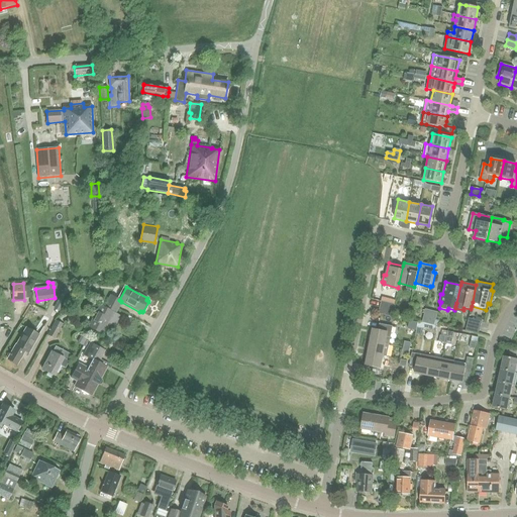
[(121,301),(119,300),(110,295),(103,307),(99,305),(88,326),(101,334),(108,323),(114,326),(119,317),(114,314),(121,302),(121,301)]
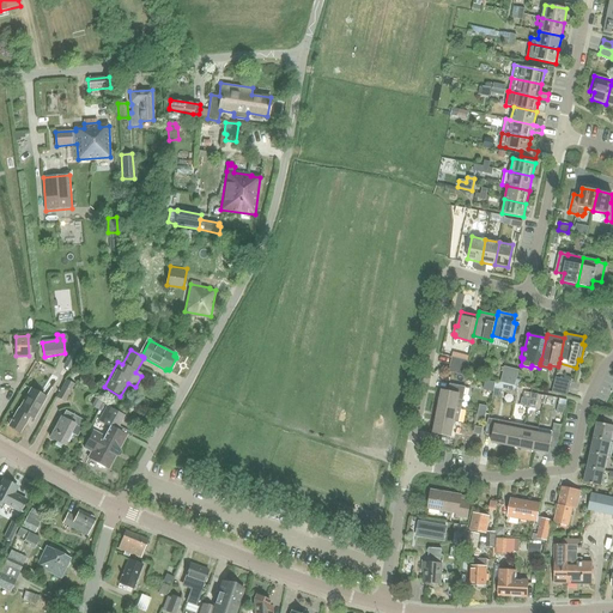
[(453,357),(450,364),(466,368),(468,360),(453,357)]
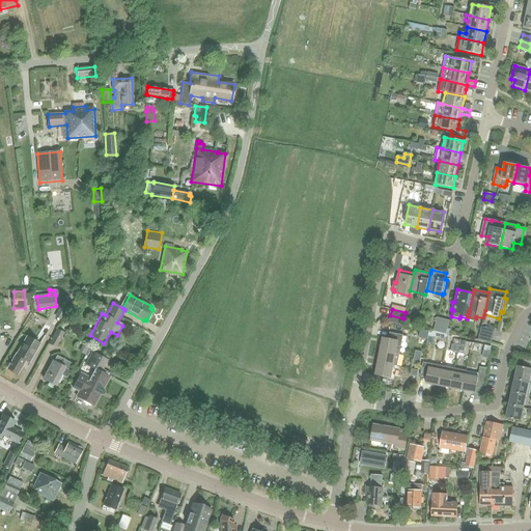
[(403,318),(390,315),(389,322),(402,325),(403,318)]
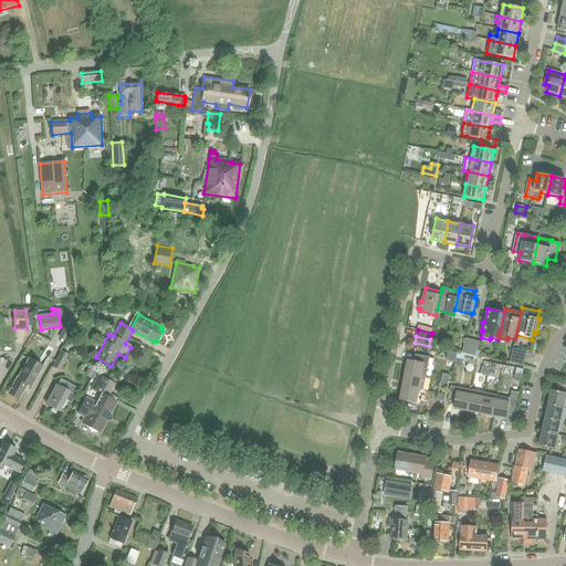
[(462,353),(469,355),(472,339),(465,338),(462,353)]
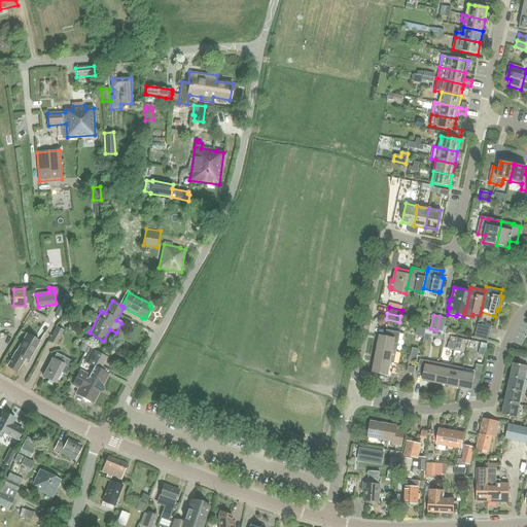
[(440,316),(436,330),(443,331),(446,318),(440,316)]
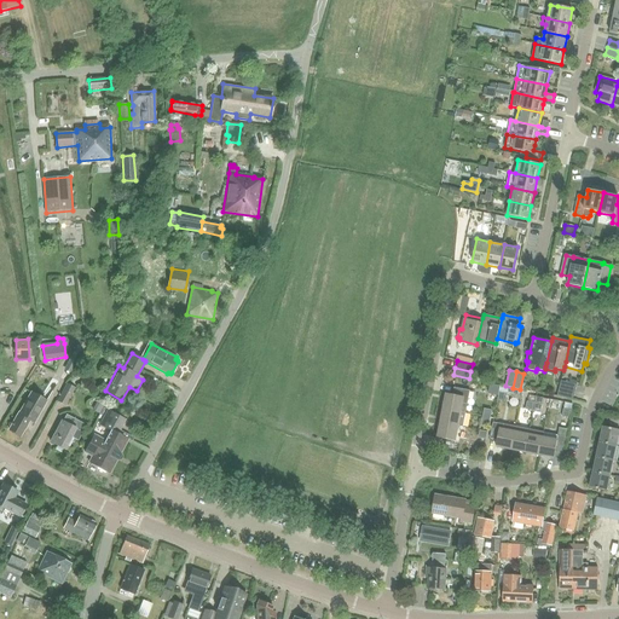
[(82,386),(79,375),(70,377),(74,388),(82,386)]
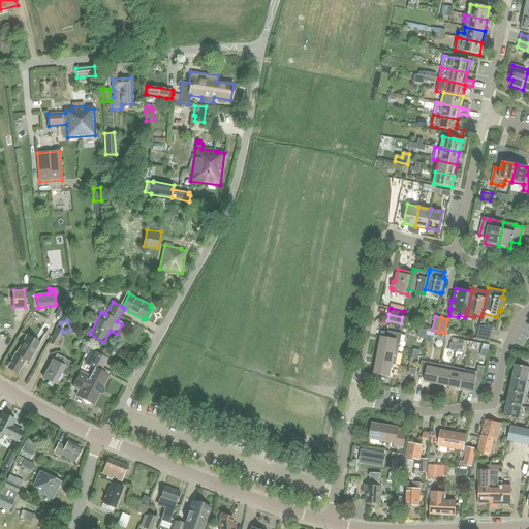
[(479,324),(478,332),(492,335),(493,328),(487,327),(479,324)]
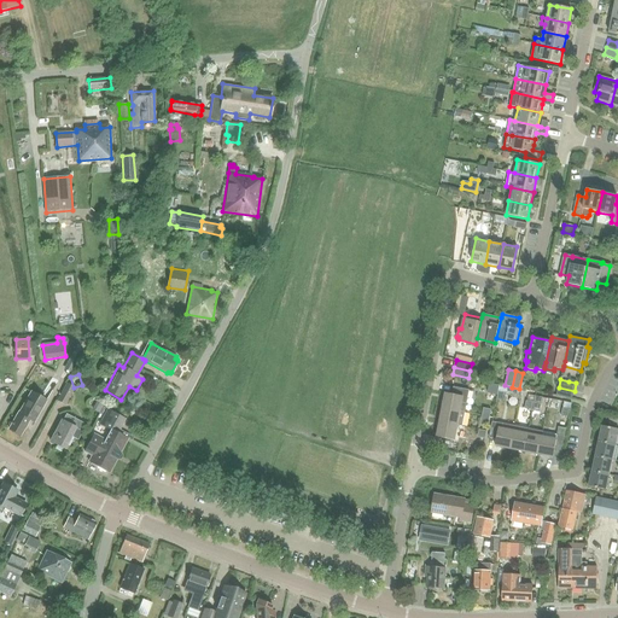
[(57,402),(65,406),(75,388),(66,384),(57,402)]
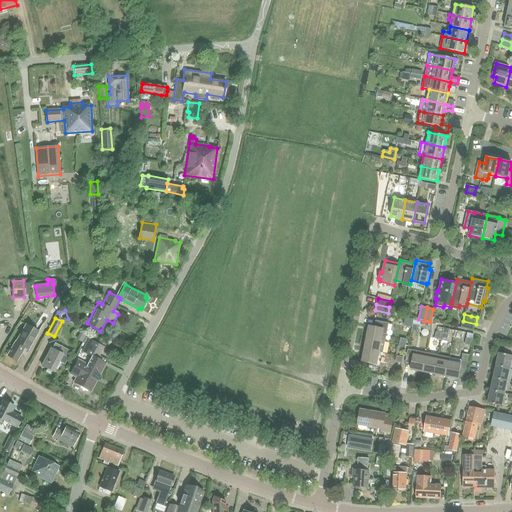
[(405,318),(404,326),(412,327),(413,324),(414,319),(405,318)]
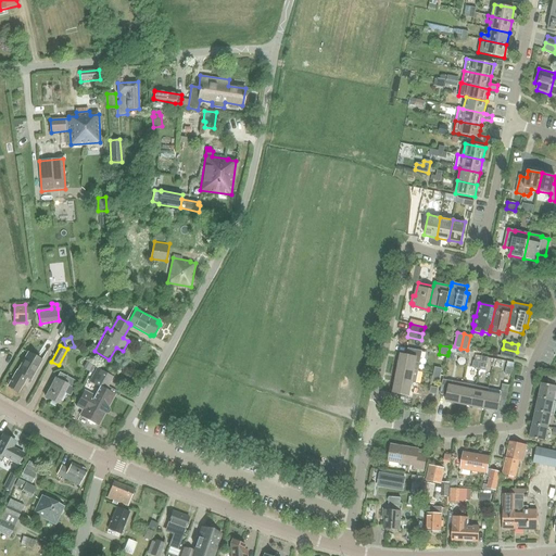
[(401,353),(399,366),(418,370),(422,351),(408,348),(407,354),(401,353)]
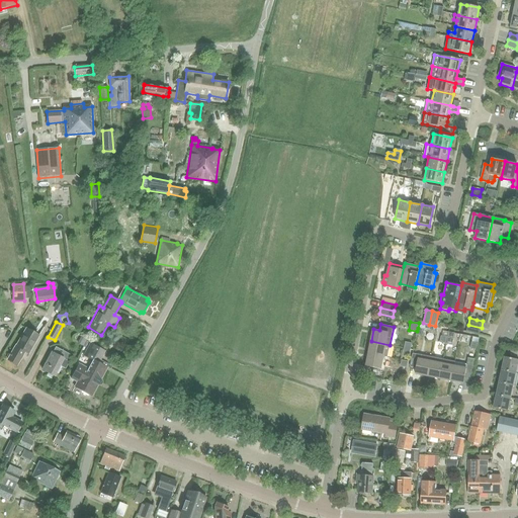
[(482,328),(468,325),(466,330),(480,333),(482,328)]
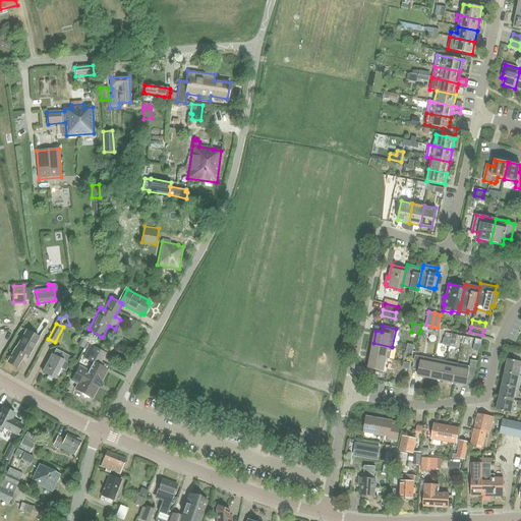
[(29,355),(39,337),(25,330),(16,347),(15,347),(7,361),(17,367),(25,353),(29,355)]
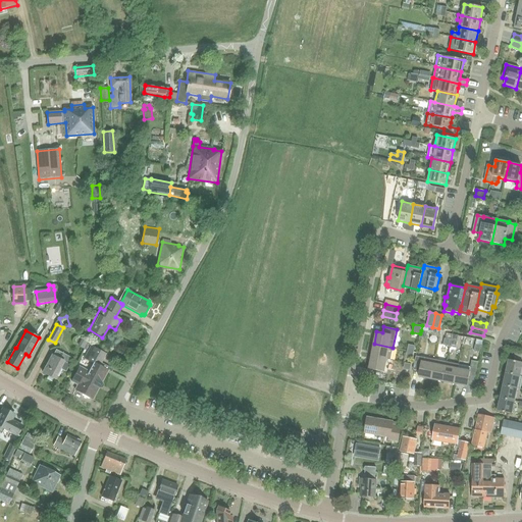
[(83,337),(77,346),(84,349),(87,343),(88,341),(83,337)]
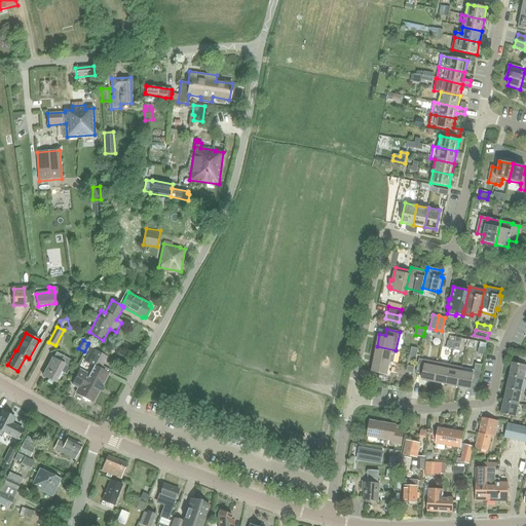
[(377,346),(374,360),(389,362),(393,363),(396,350),(377,346)]
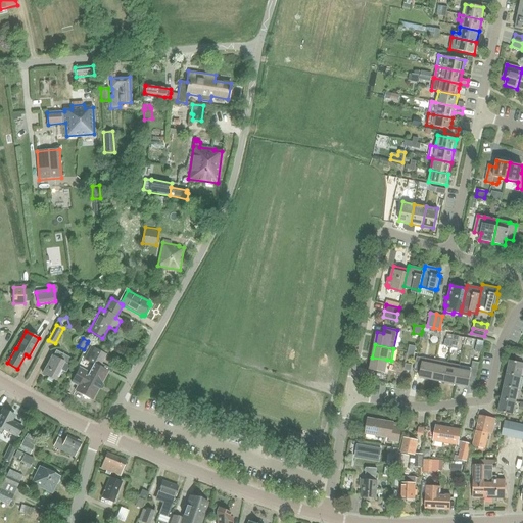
[(80,368),(72,383),(78,386),(76,390),(81,393),(82,396),(88,400),(90,399),(91,399),(93,400),(99,389),(100,389),(101,389),(102,388),(103,388),(103,386),(103,385),(102,384),(102,383),(101,382),(107,371),(103,370),(99,367),(102,363),(105,355),(102,353),(91,347),(84,360),(93,365),(89,373),(80,368)]
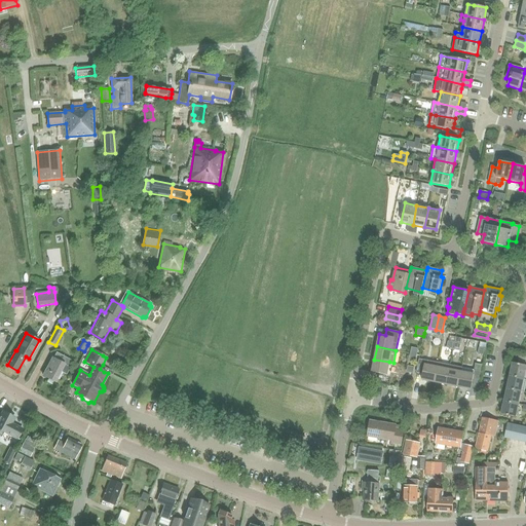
[(71,361),(63,357),(57,352),(53,359),(52,358),(43,375),(54,382),(61,371),(66,374),(70,367),(68,366),(71,361)]
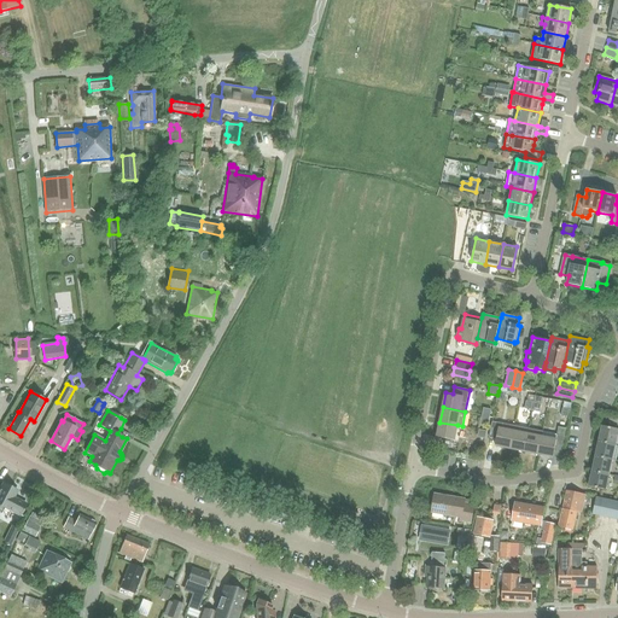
[(150,426),(133,418),(129,425),(146,435),(150,426)]
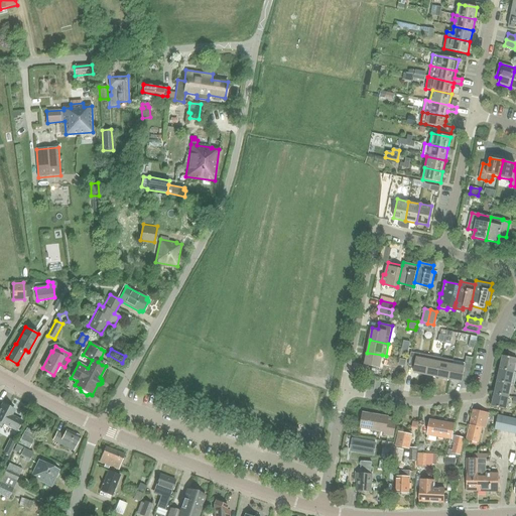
[(411,352),(408,366),(414,367),(413,372),(426,374),(428,360),(429,356),(411,352)]
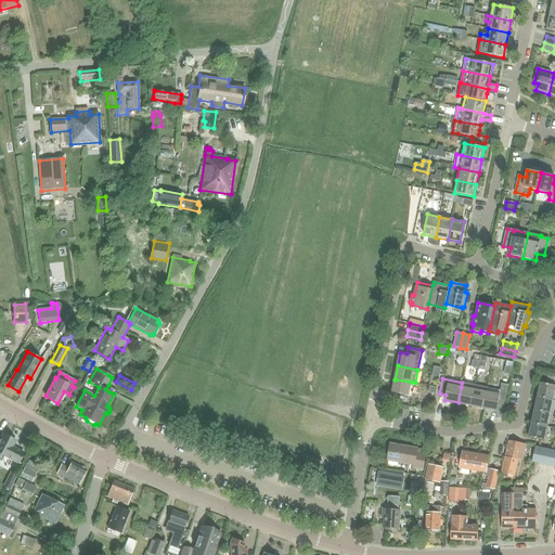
[(411,382),(395,379),(392,392),(409,395),(411,382)]
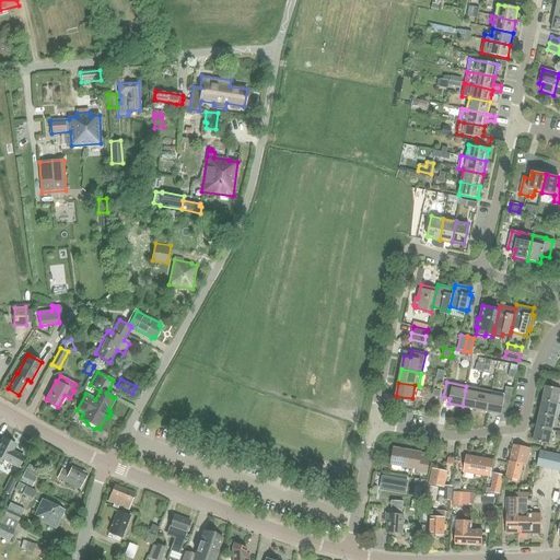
[(559,388),(546,385),(543,399),(558,403),(559,394),(559,388)]
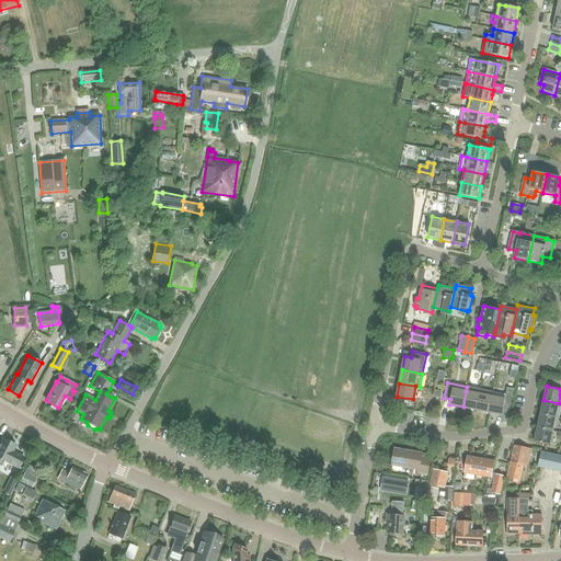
[(464,407),(477,410),(480,389),(467,387),(464,407)]
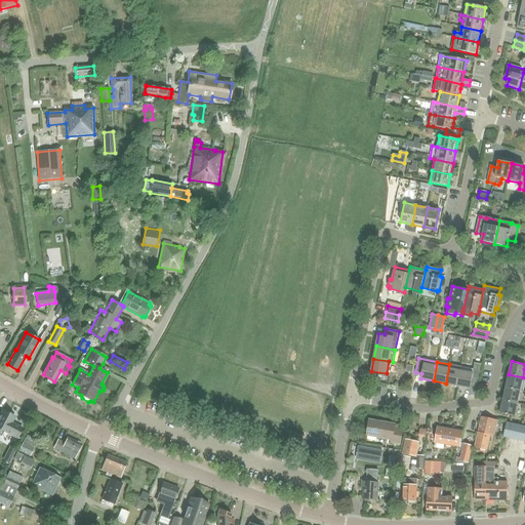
[(446,384),(458,386),(460,371),(461,367),(449,364),(446,384)]
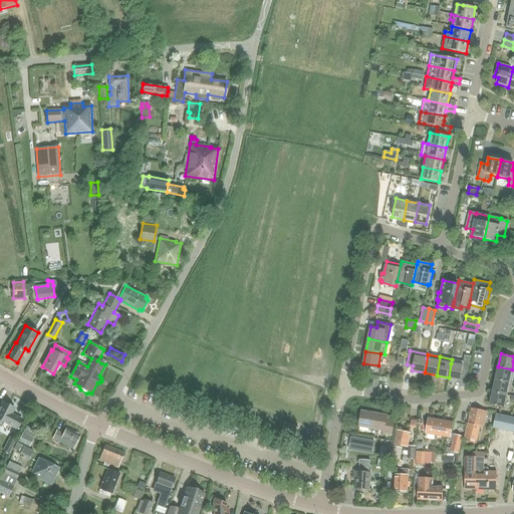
[(451,363),(449,377),(461,379),(461,378),(467,379),(470,362),(452,359),(451,363)]
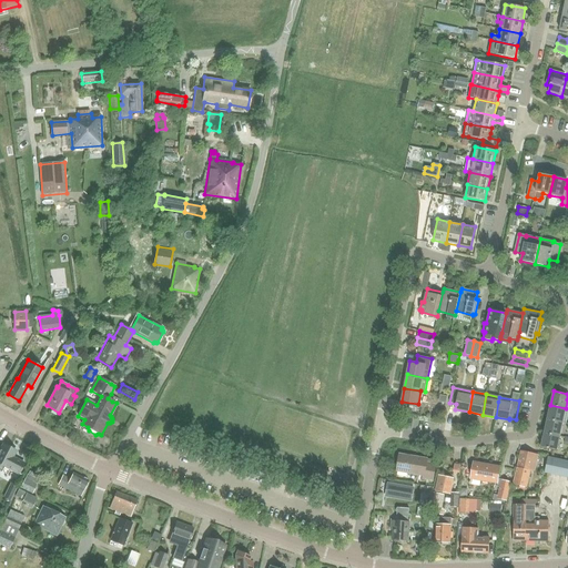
[(550,405),(547,419),(564,423),(566,408),(550,405)]
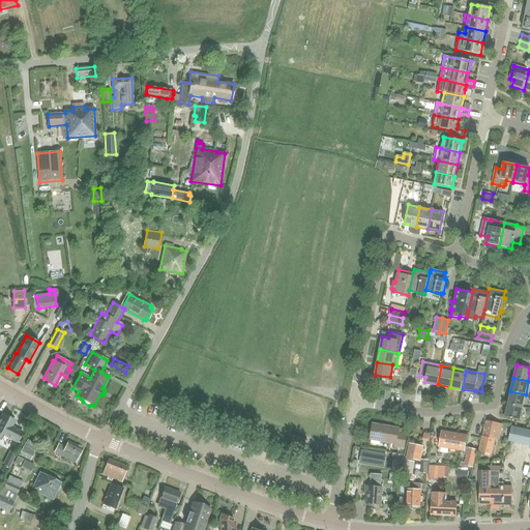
[(510,391),(508,404),(523,407),(526,394),(510,391)]
